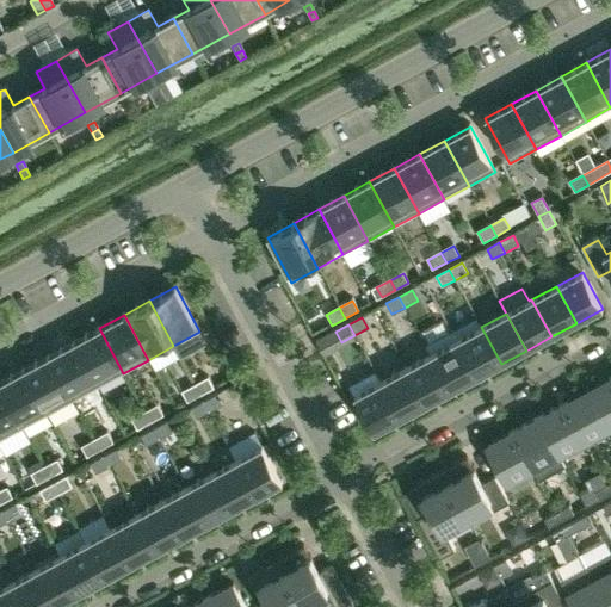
[(481,327),(456,341),(476,378),(501,364),(481,327)]
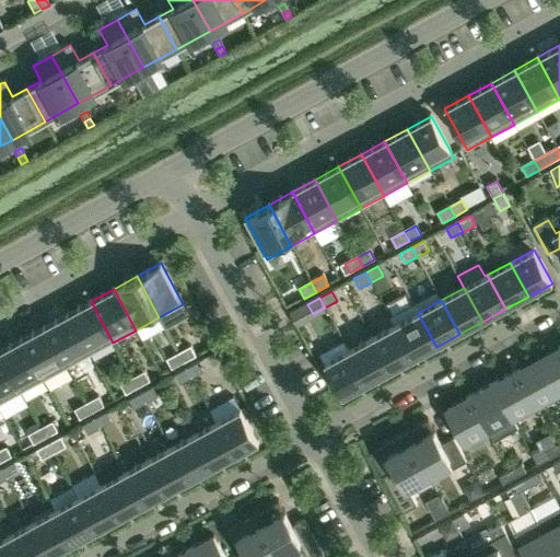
[(91,301),(67,314),(90,356),(113,343),(91,301)]
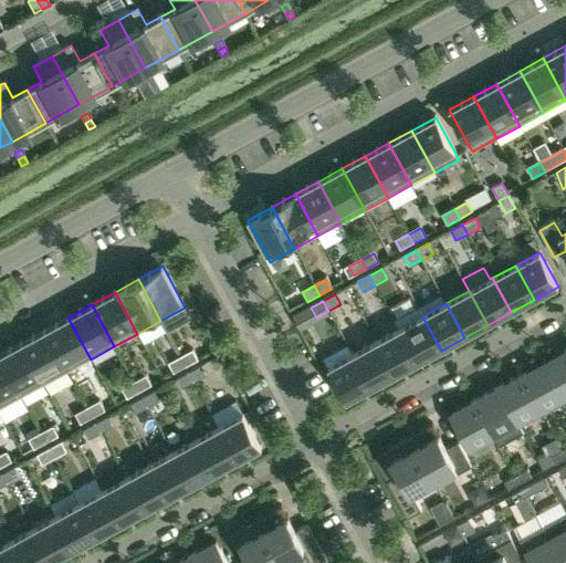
[(422,316),(399,329),(418,363),(441,351),(422,316)]
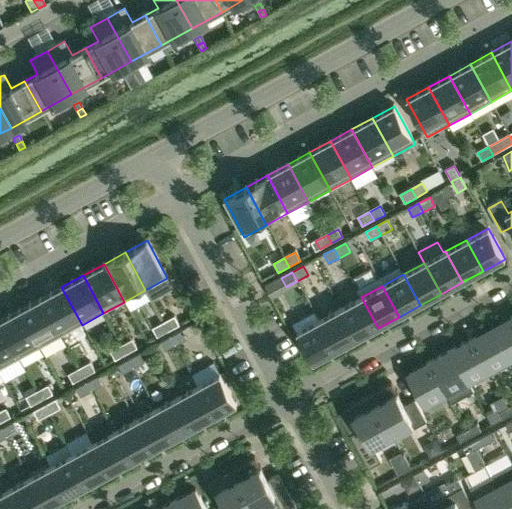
[(61,287),(40,298),(61,336),(82,325),(61,287)]
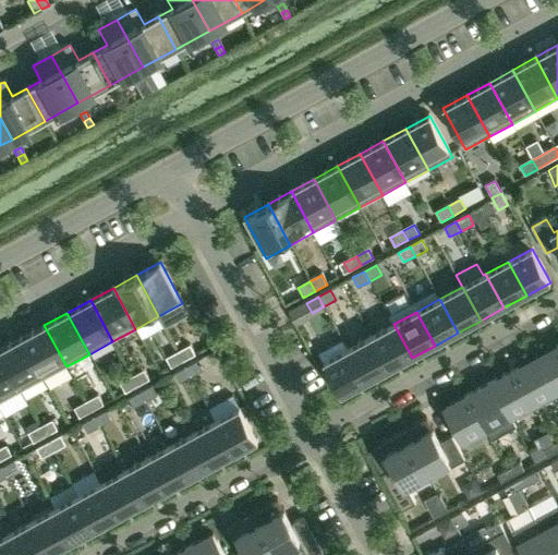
[(393,324),(371,337),(389,371),(412,358),(393,324)]
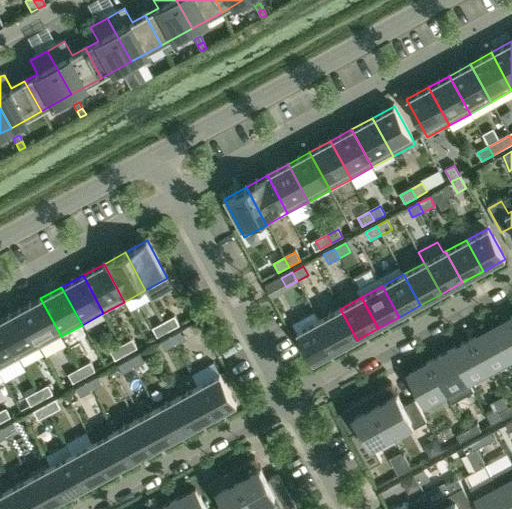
[(40,298),(19,310),(40,348),(61,336),(40,298)]
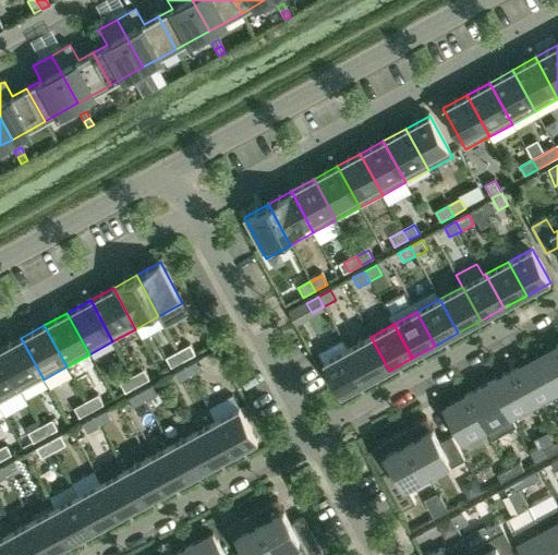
[(371,337),(348,349),(366,383),(389,371),(371,337)]
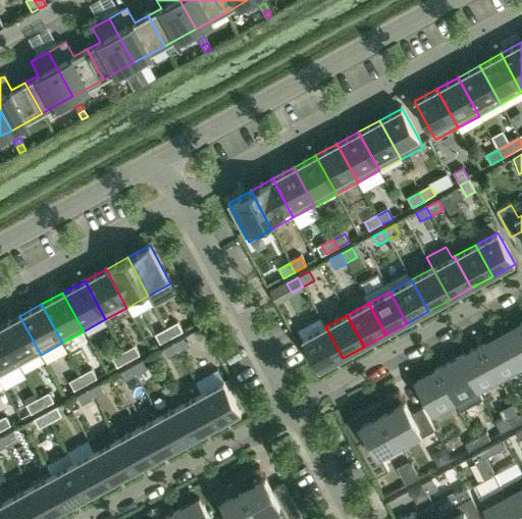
[(19,316),(0,326),(0,330),(19,366),(41,355),(19,316)]
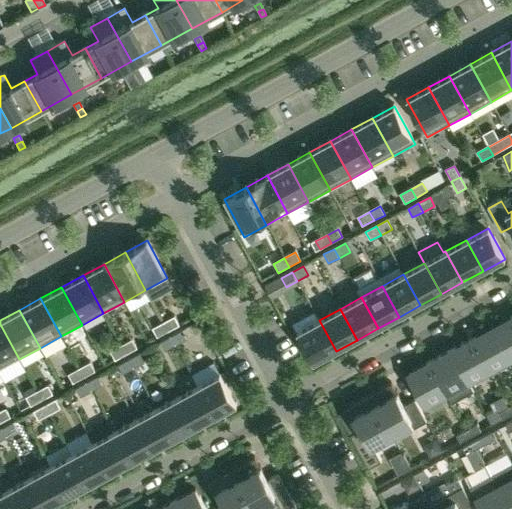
[(174,317),(163,323),(168,332),(179,326),(174,317)]
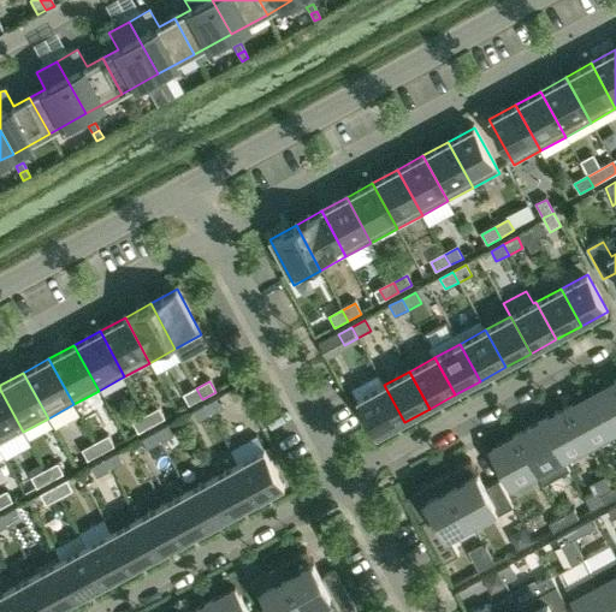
[(615,382),(593,396),(612,432),(615,429),(615,382)]
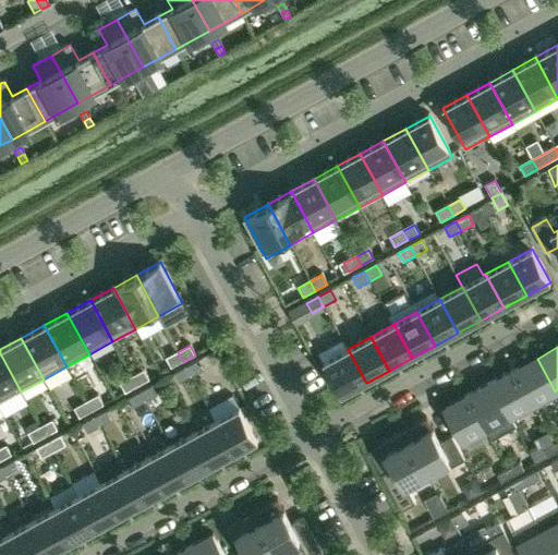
[(348,349),(323,362),(341,396),(366,383),(348,349)]
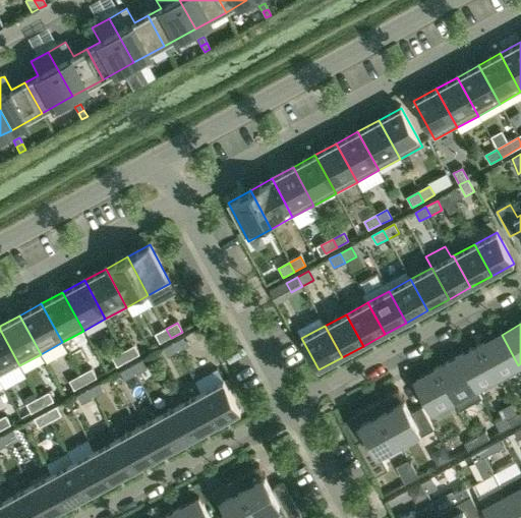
[(155,335),(160,344),(171,338),(166,329),(155,335)]
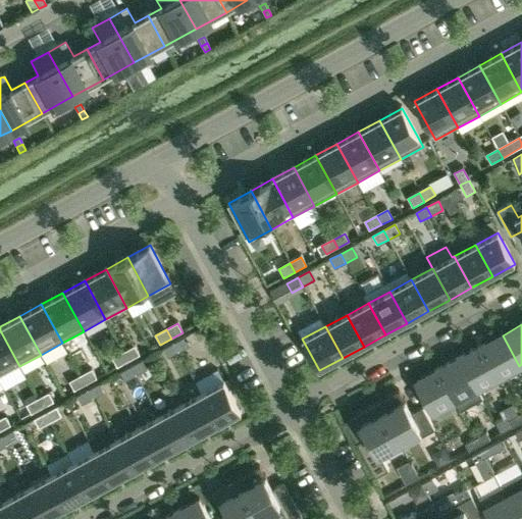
[(0,330),(0,381),(3,387),(24,375),(19,366),(0,330)]
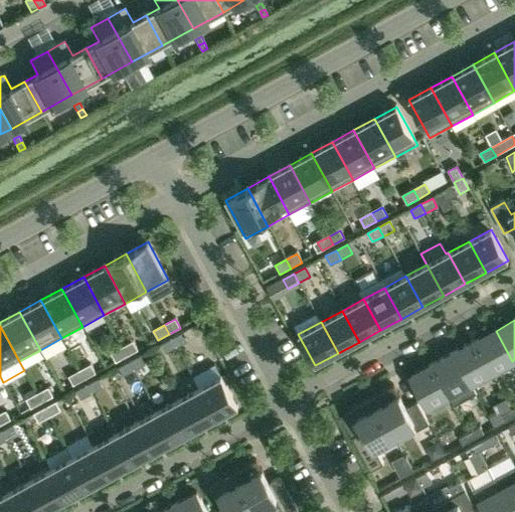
[(496,331),(475,342),(491,372),(512,361),(496,331)]
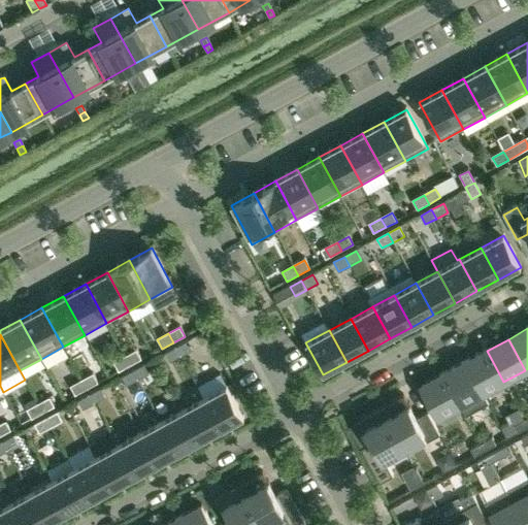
[(188,341),(176,348),(182,357),(193,351),(188,341)]
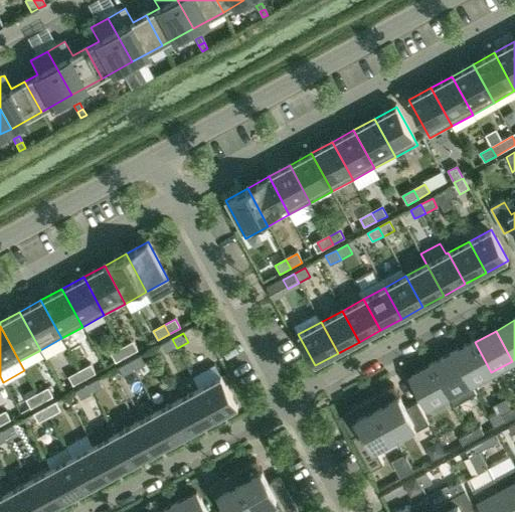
[(172,339),(161,345),(166,354),(177,348),(172,339)]
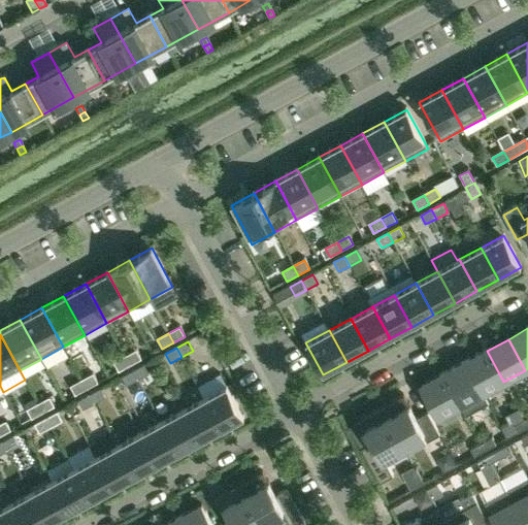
[(125,357),(130,366),(141,360),(137,351),(125,357)]
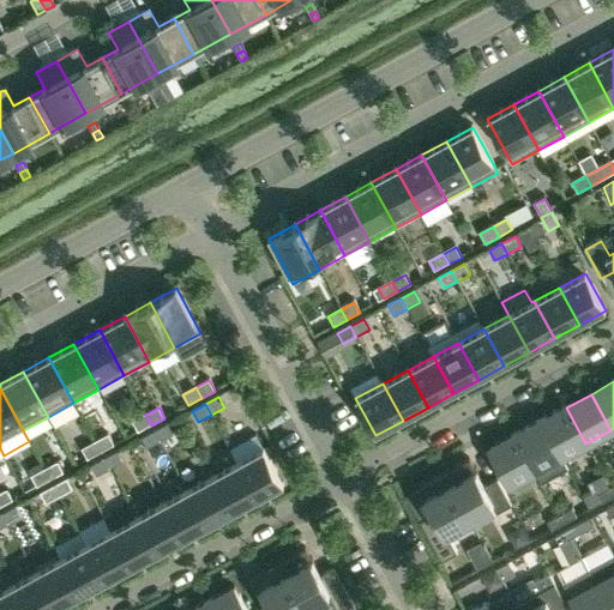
[(566,408),(541,422),(567,470),(569,470),(561,457),(585,444),(566,408)]
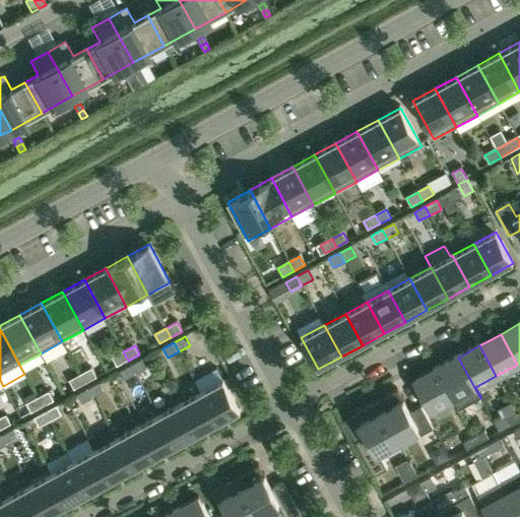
[(128,361),(123,351),(112,358),(117,367),(128,361)]
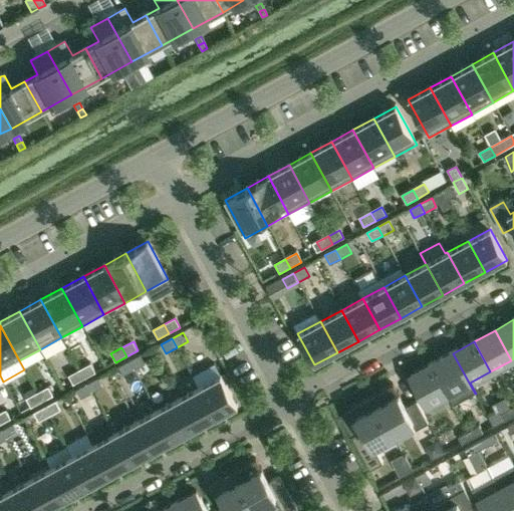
[(453,353),(432,364),(454,406),(475,394),(453,353)]
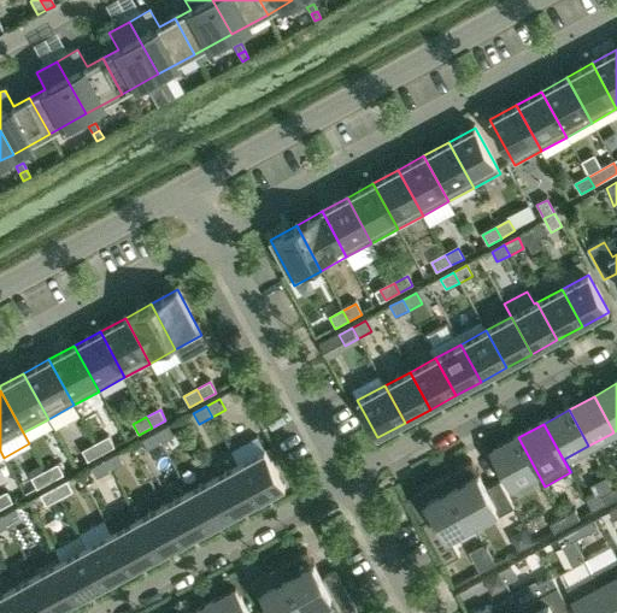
[(156,434),(160,444),(175,437),(169,426),(156,434)]
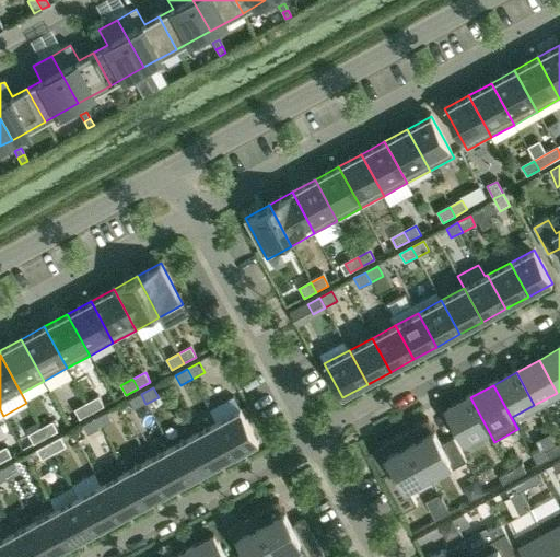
[(146,404),(141,394),(128,401),(133,410),(146,404)]
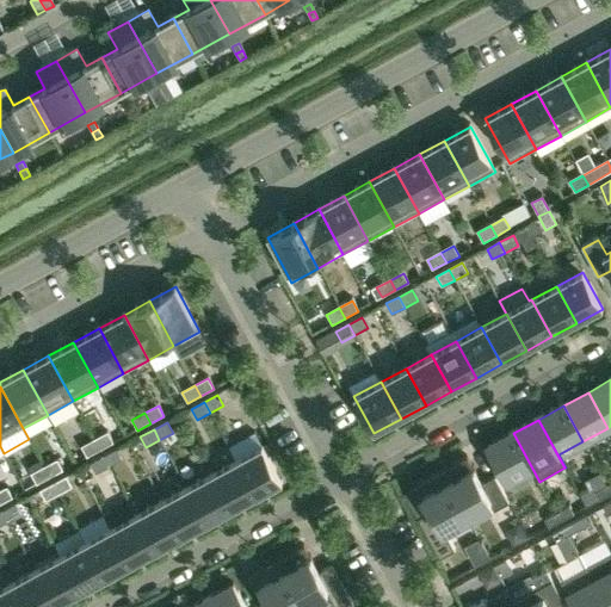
[(538,482),(539,482),(513,433),(487,447),(506,483),(531,470),(538,482)]
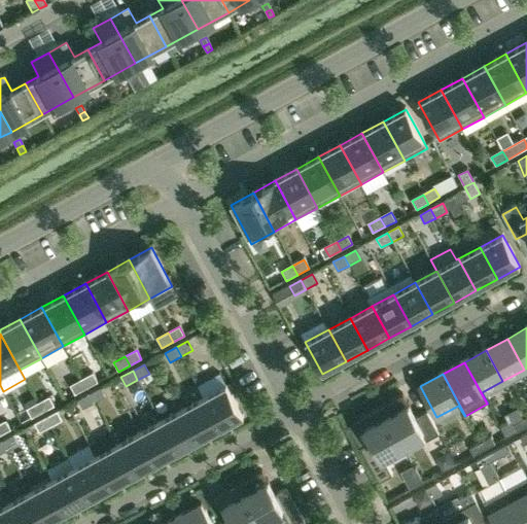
[(81,380),(86,389),(98,383),(93,375),(81,380)]
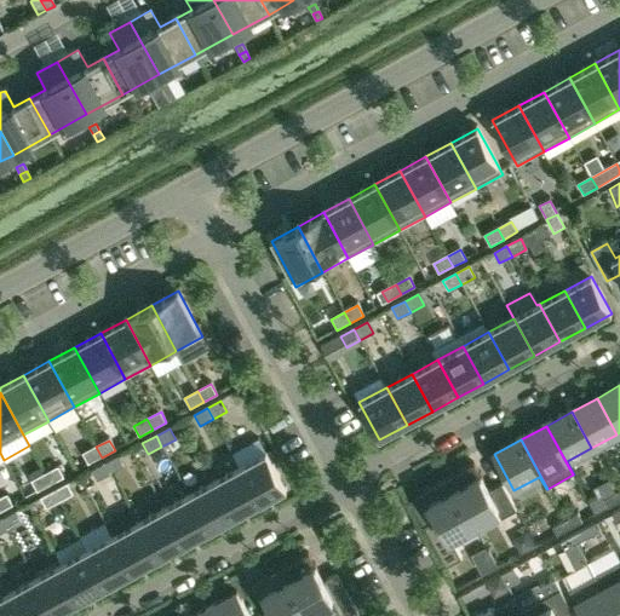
[(102,458),(96,447),(84,454),(89,465),(102,458)]
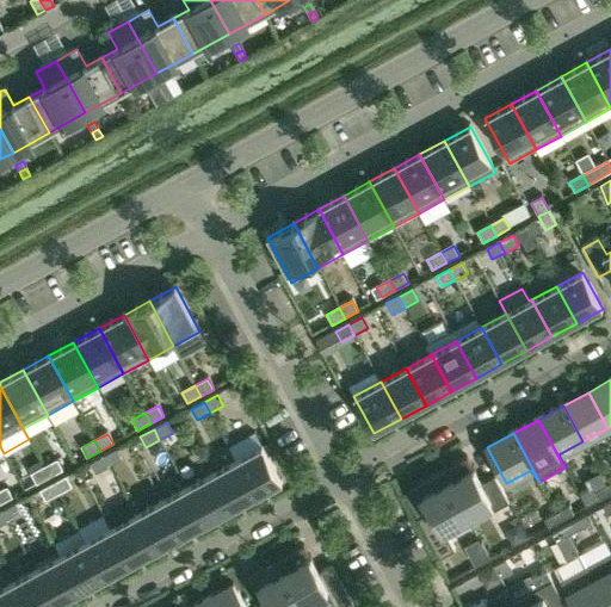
[(263,446),(236,460),(255,497),(283,483),(263,446)]
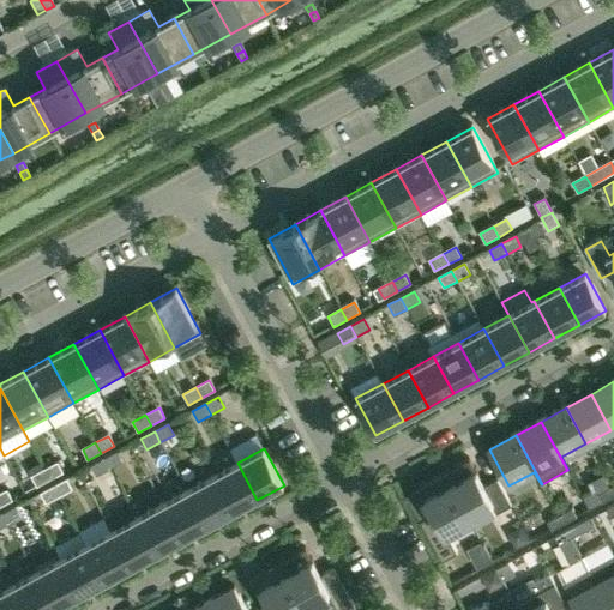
[(104,459),(109,470),(124,463),(118,452),(104,459)]
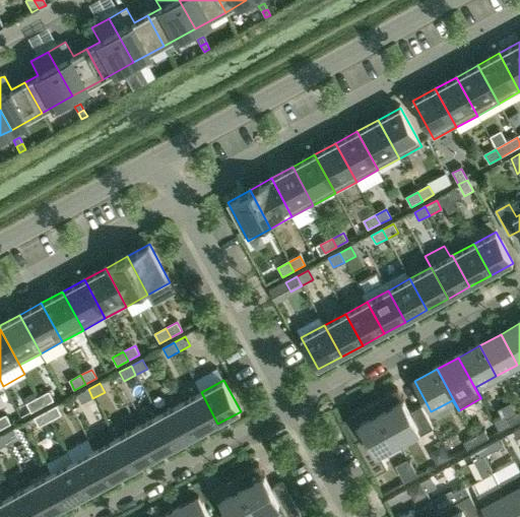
[(92,398),(88,389),(77,395),(82,404),(92,398)]
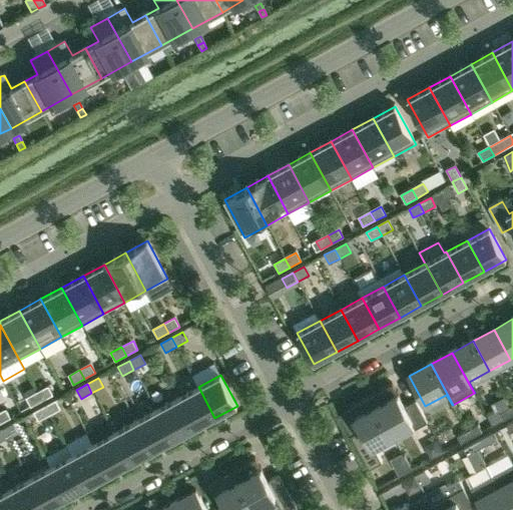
[(392,385),(371,396),(391,434),(411,423),(415,430),(428,423),(416,401),(405,408),(392,385)]
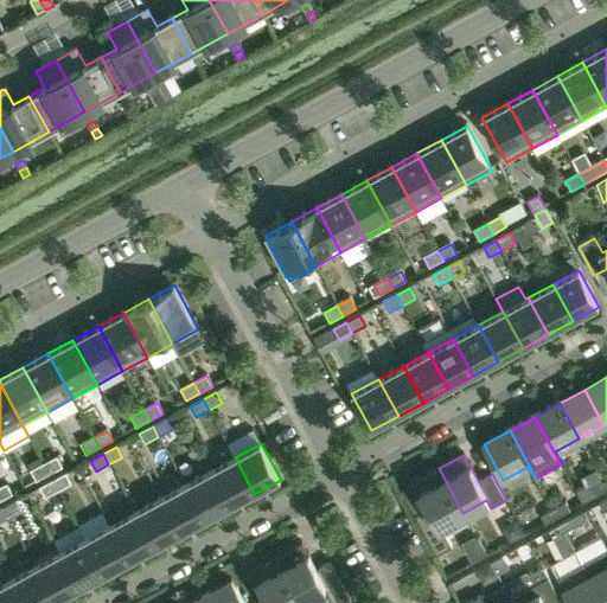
[(44,464),(49,475),(63,468),(57,457),(44,464)]
